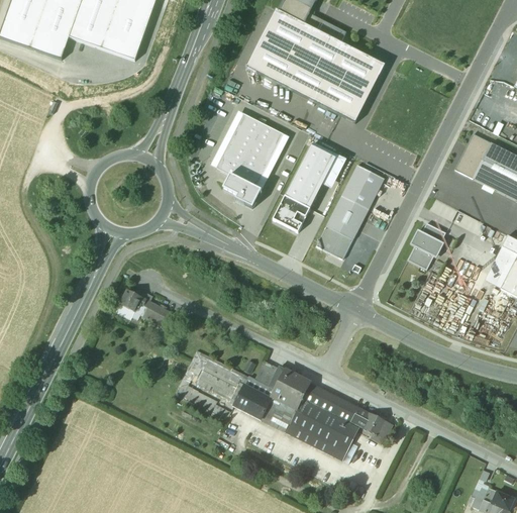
[(11,0),(0,32),(0,37),(62,59),(70,36),(133,59),(154,0),(11,0)]
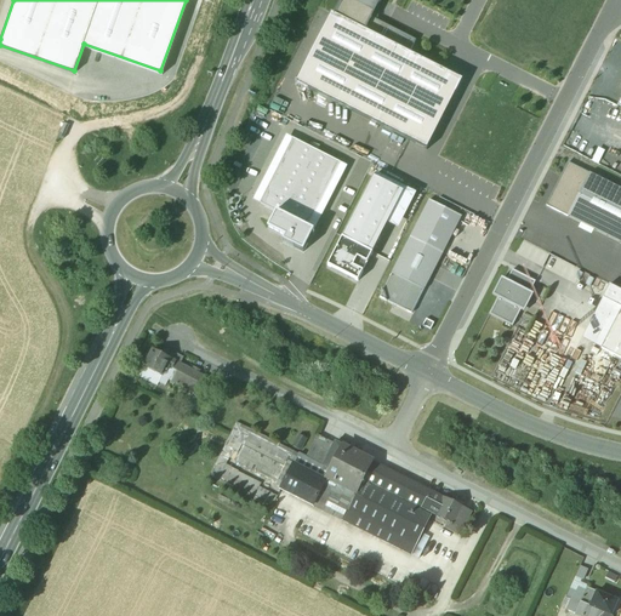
[(336,0),(332,10),(364,27),(372,11),(377,0),(336,0)]
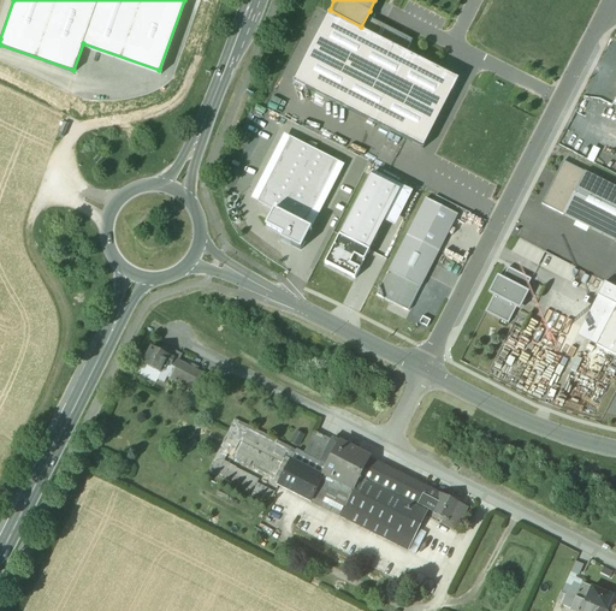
[(295,77),(422,143),(457,76),(407,51),(361,27),(330,10),(295,77)]
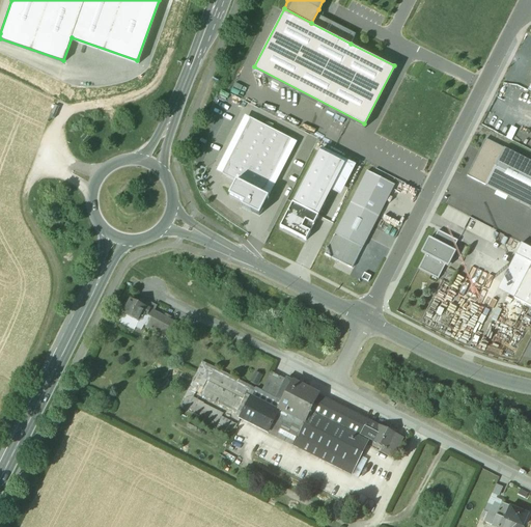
[(318,9),(311,23),(351,44),(358,29),(318,9)]
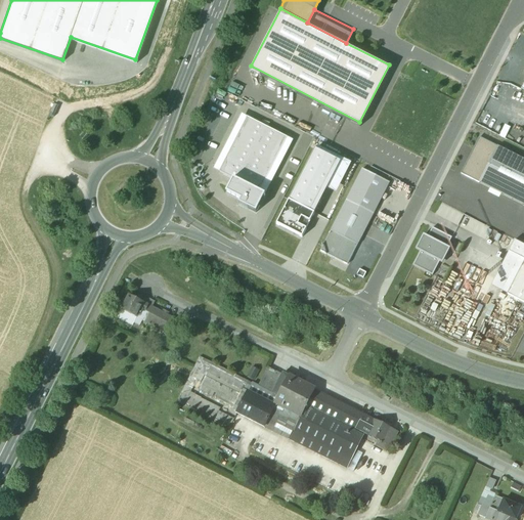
[(214,166),(219,169),(247,114),(242,112),(214,166)]
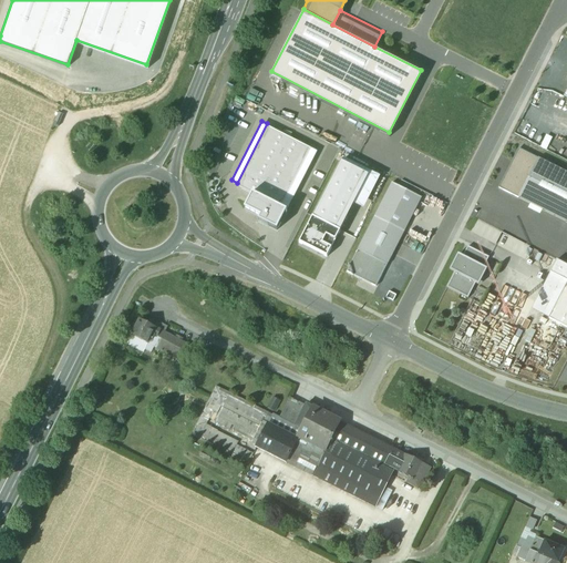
[(253,191),(281,205),(311,145),(267,123),(237,183),(253,191)]
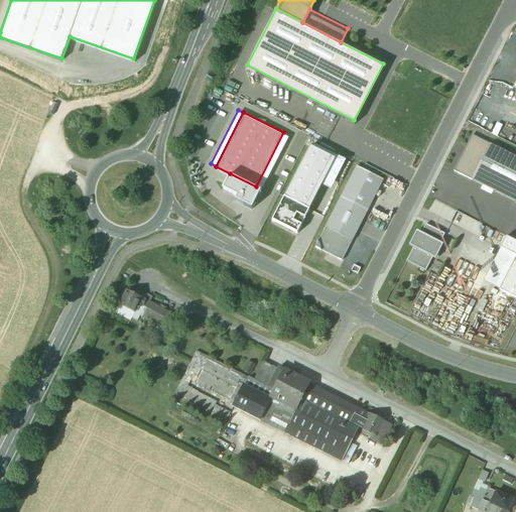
[(283,132),(256,186),(261,188),(288,135),(283,132)]
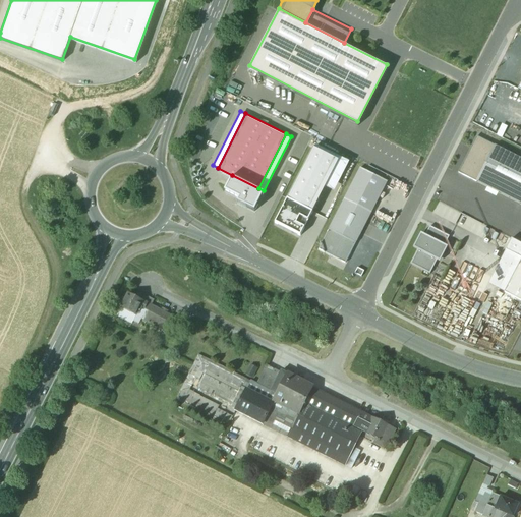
[(520,156),(476,133),(459,169),(520,199),(520,156)]
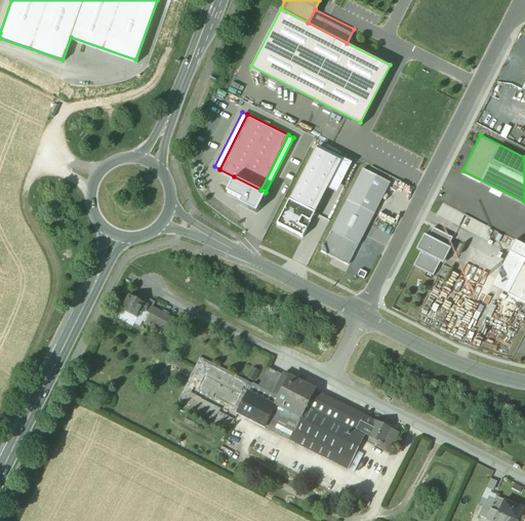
[(312,209),(337,157),(316,147),(289,198),(312,209)]
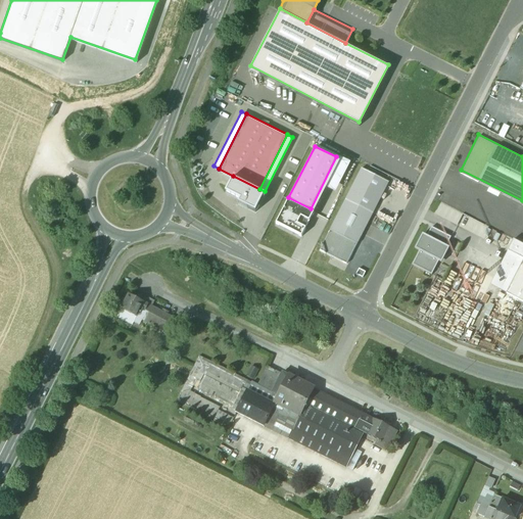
[(346,196),(374,210),(389,180),(362,166),(346,196)]
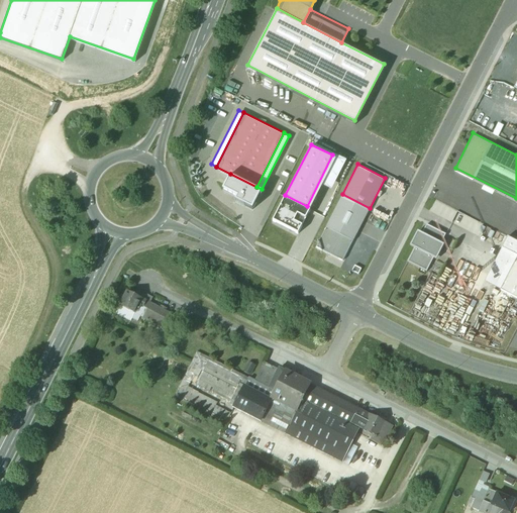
[(252,207),(262,189),(256,187),(230,174),(223,187),(237,194),(235,198),(252,207)]
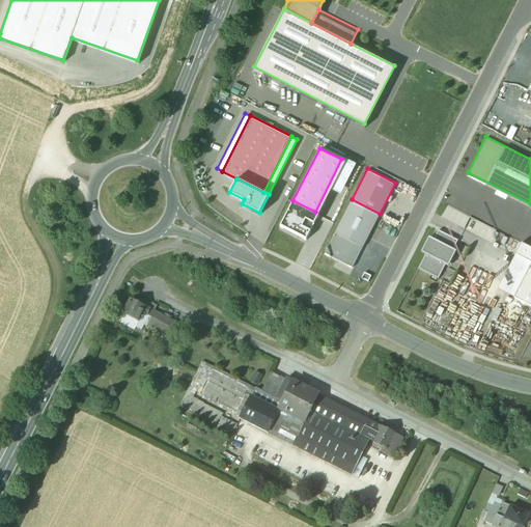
[(352,199),(335,231),(363,246),(380,214),(352,199)]
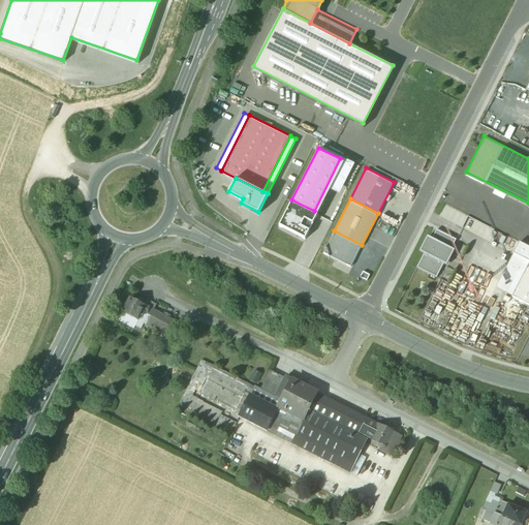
[(291,199),(280,223),(306,237),(317,212),(314,211),(291,199)]
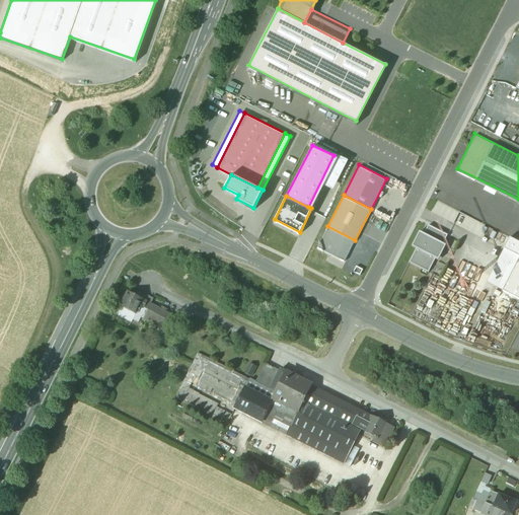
[(412,244),(416,246),(436,256),(439,258),(446,242),(443,241),(448,232),(428,223),(424,231),(420,229),(412,244)]
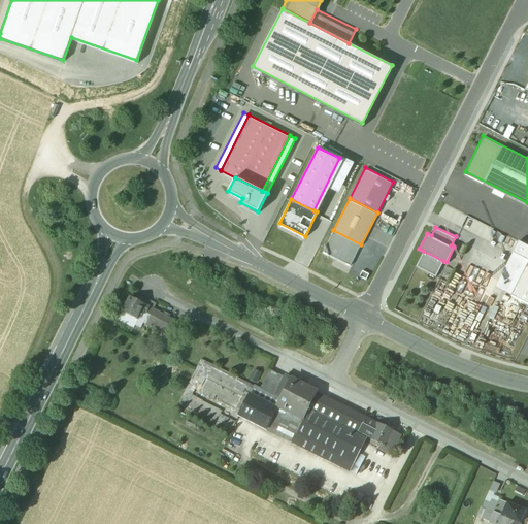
[(351,263),(361,244),(333,230),(324,250),(351,263)]
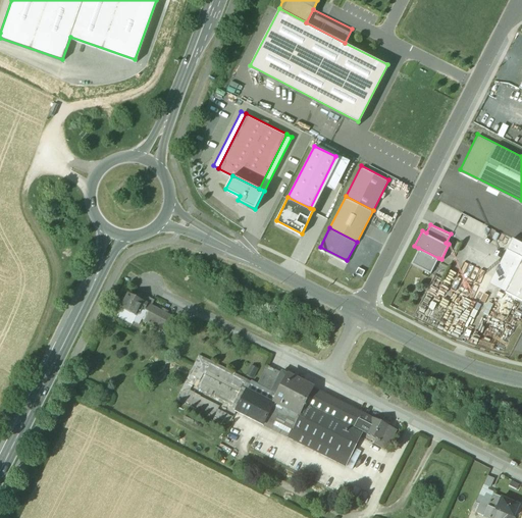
[(521,242),(513,237),(489,282),(521,298),(521,242)]
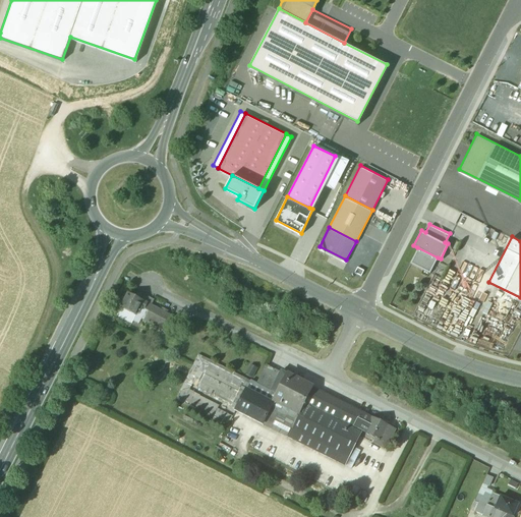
[(430,271),(438,257),(417,247),(410,261),(430,271)]
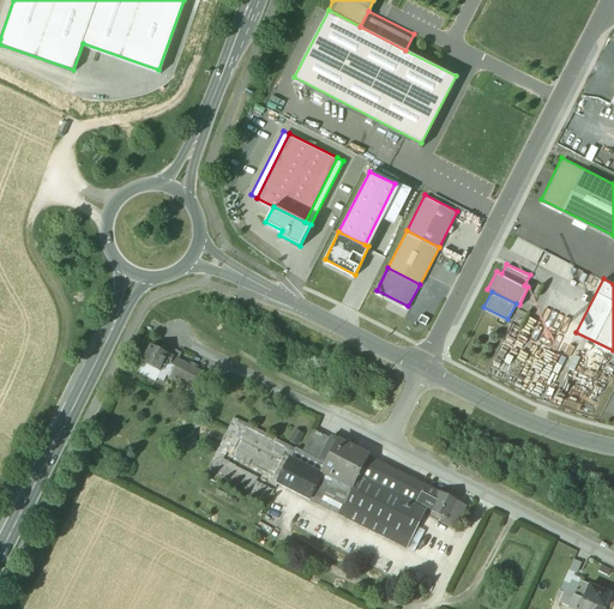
[(531,336),(547,342),(551,335),(557,319),(560,320),(564,312),(545,303),(531,336)]
